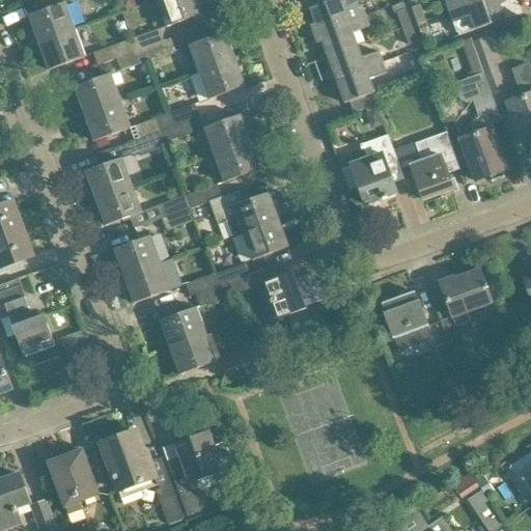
[(203,15),(197,0),(158,0),(157,0),(167,28),(203,15)]
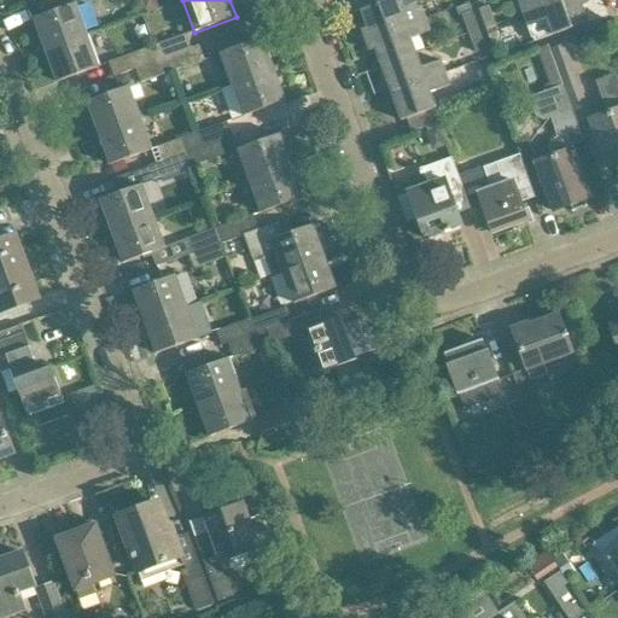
[(419,0),(388,0),(389,0),(361,11),(368,28),(362,29),(366,41),(426,18),(419,0)]
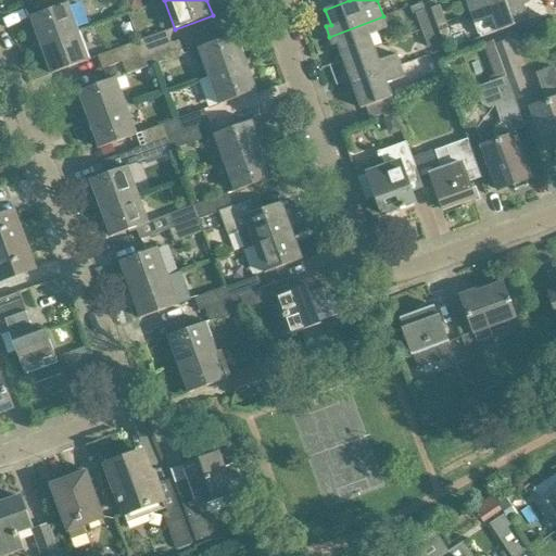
[(472,0),(466,2),(470,14),(507,0),(472,0)]
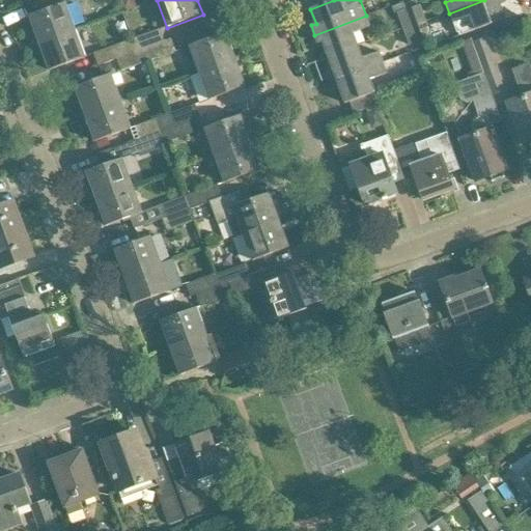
[(503,0),(484,0),(449,14),(453,24),(471,18),(476,30),(505,20),(500,5),(505,3),(503,0)]
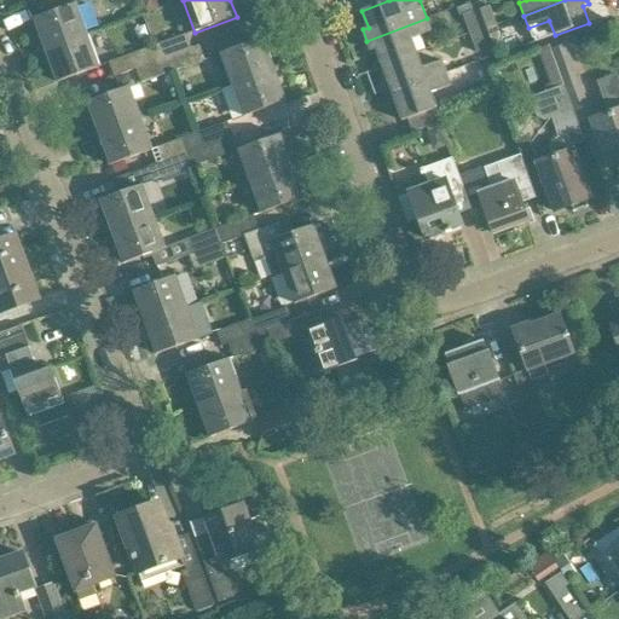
[(34,19),(46,51),(88,35),(77,4),(34,19)]
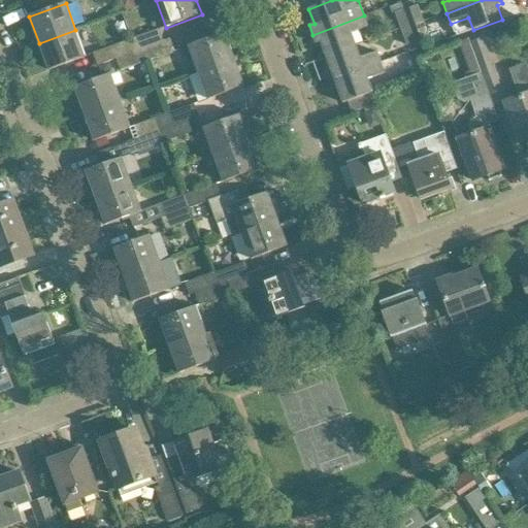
[(408,8),(415,25),(423,22),(417,6),(408,8)]
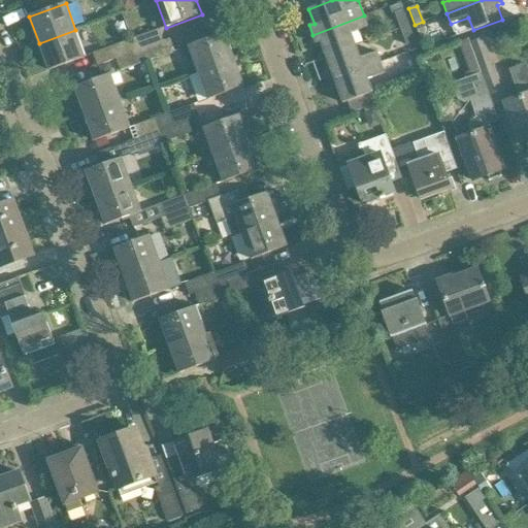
[(400,29),(408,26),(403,10),(394,13),(400,29)]
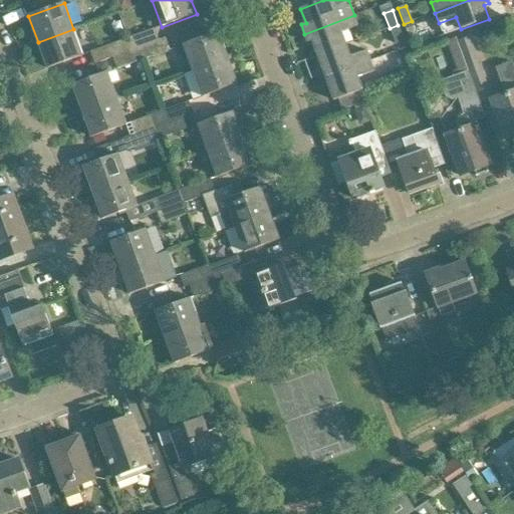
[(354,15),(304,34),(307,43),(312,41),(317,54),(346,44),(341,31),(358,25),(354,15)]
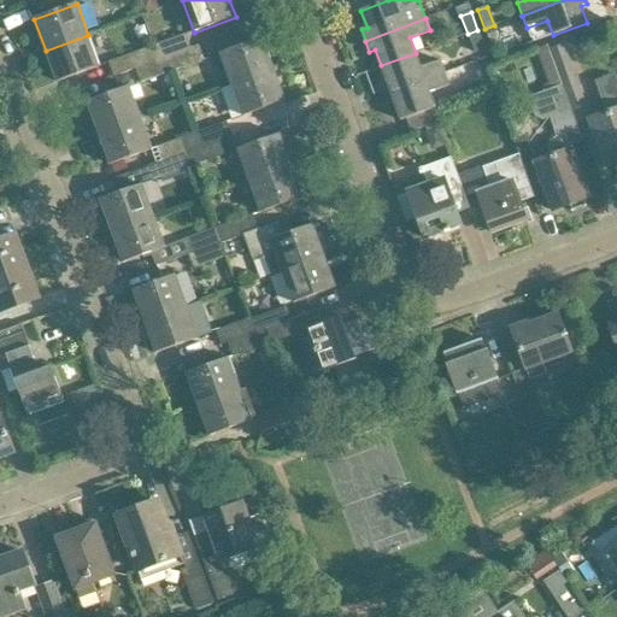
[(492,48),(493,48),(500,45),(494,25),(485,29),(492,48)]
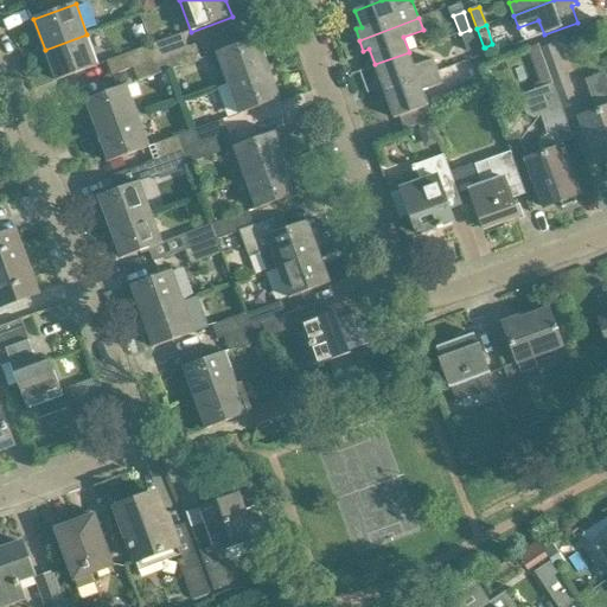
[(477,49),(470,30),(460,33),(467,52),(477,49)]
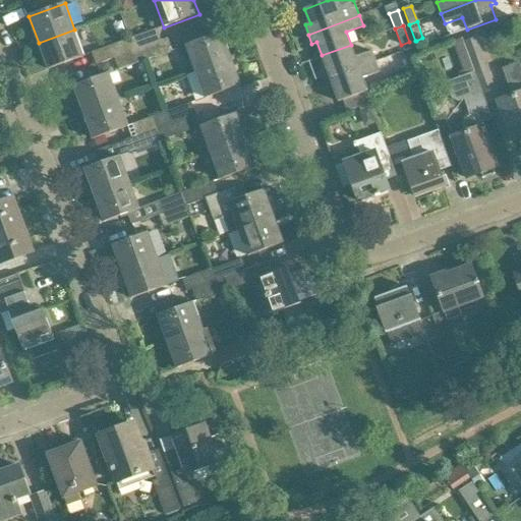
[(84,56),(74,30),(39,43),(48,69),(84,56)]
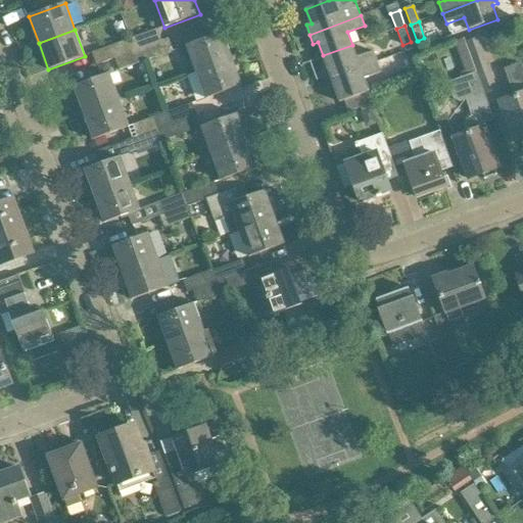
[(158,30),(131,39),(135,51),(142,48),(162,41),(158,30)]
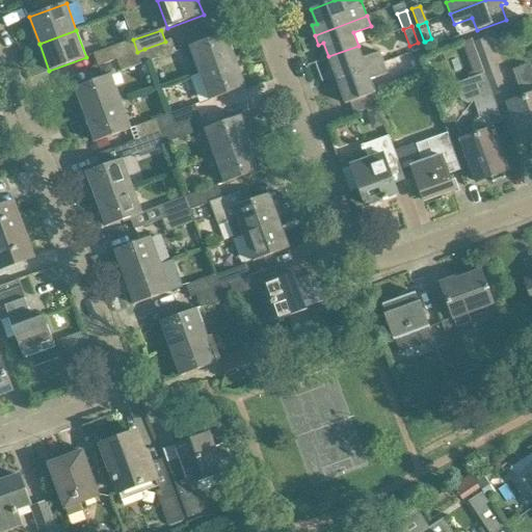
[(190,46),(201,73),(236,60),(225,32),(190,46)]
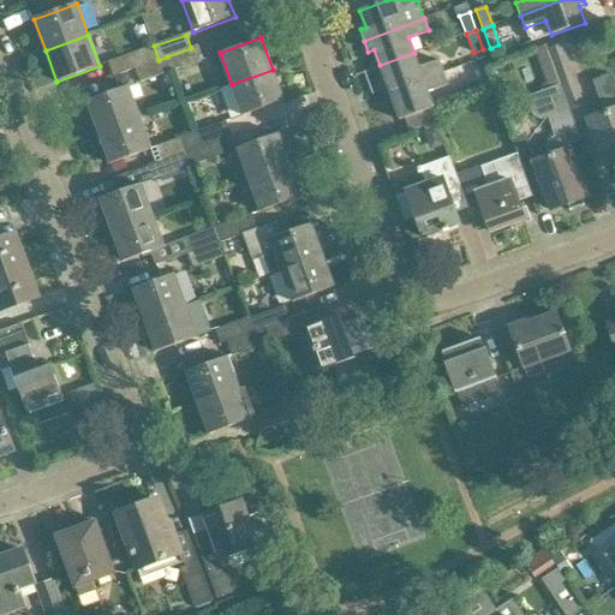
[(113,60),(118,75),(159,60),(154,46),(113,60)]
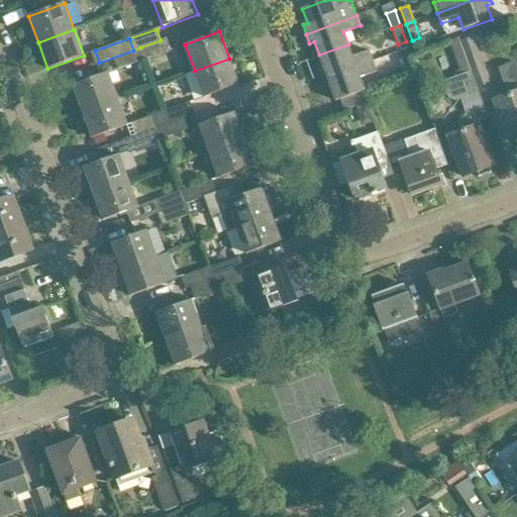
[(167,38),(161,40),(140,47),(145,60),(171,49),(167,38)]
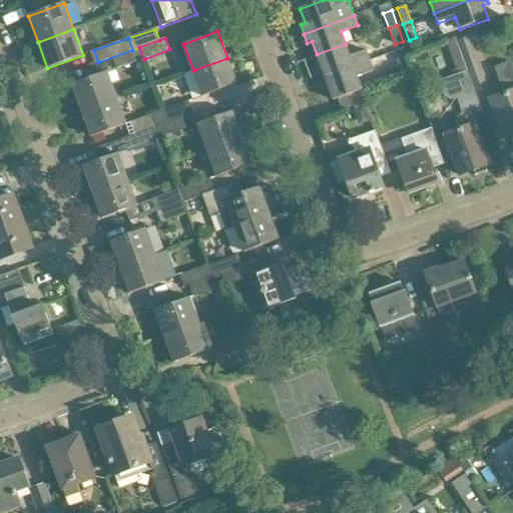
[(458,43),(479,100),(490,96),(469,39),(458,43)]
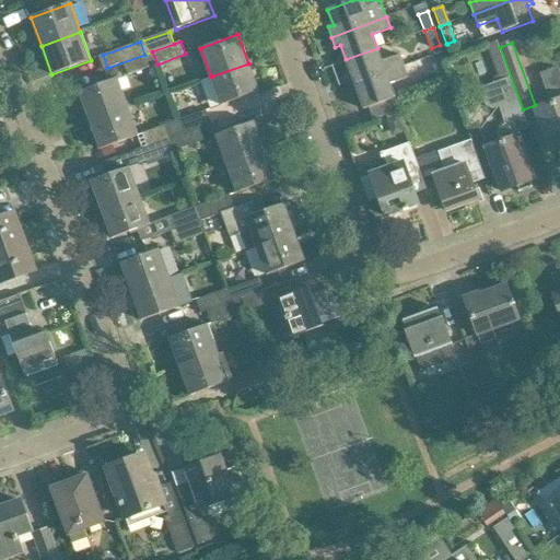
[(531,182),(534,179),(517,132),(522,131),(523,127),(527,126),(528,128),(522,109),(523,109),(500,47),(499,48),(510,78),(479,89),(485,106),(491,108),(498,106),(504,125),(499,126),(497,132),(500,142),(485,148),(479,131),(469,136),(470,139),(482,171),(486,179),(496,175),(501,191),(516,186),(518,193),(533,187),(531,182)]
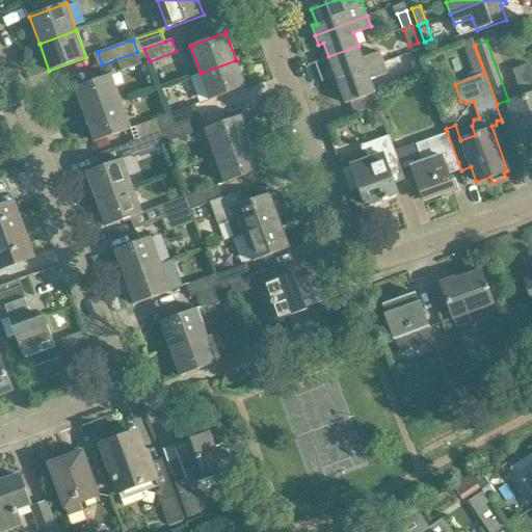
[(363,58),(358,46),(328,56),(334,71),(328,73),(331,82),(384,63),(380,52),(363,58)]
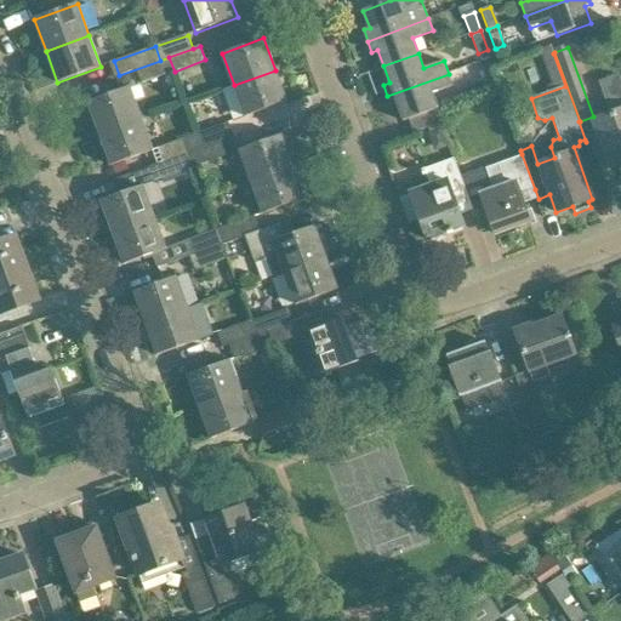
[(169,57),(160,61),(119,75),(120,78),(142,70),(147,83),(175,72),(169,57)]
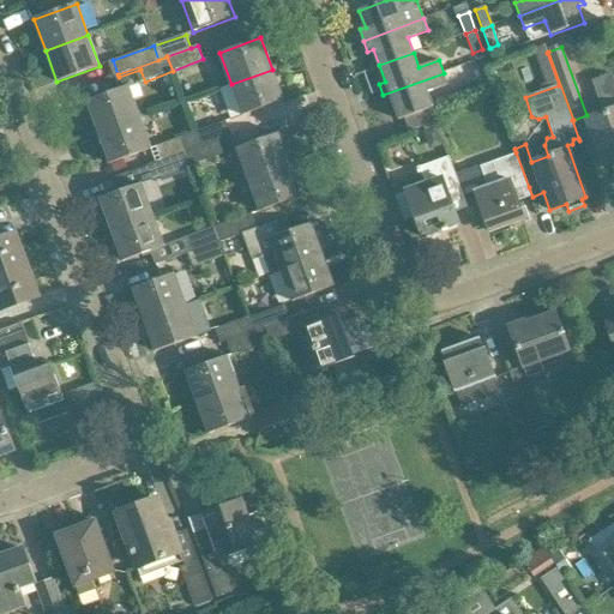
[(483,68),(474,72),(481,91),(491,88),(483,68)]
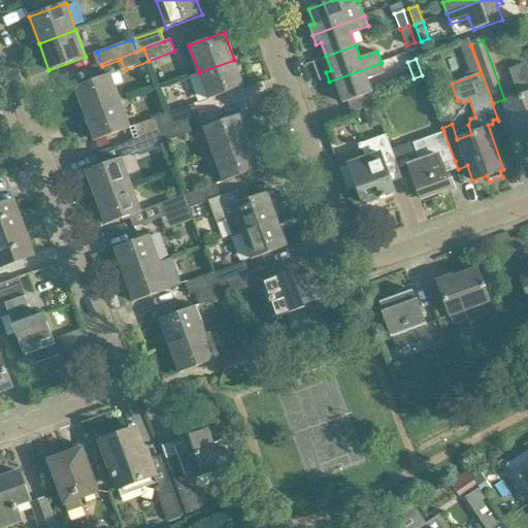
[(244,87),(234,60),(199,72),(208,100),(244,87)]
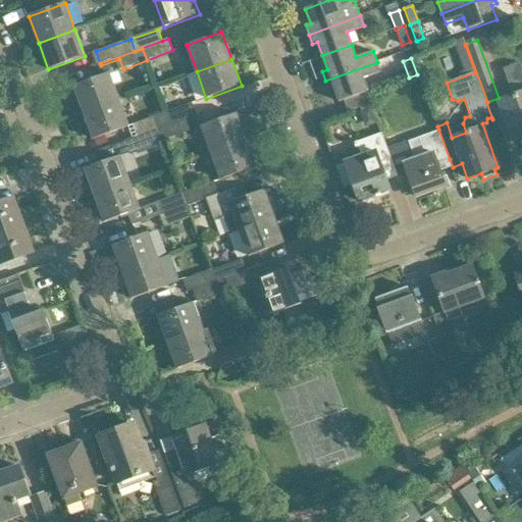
[(344,101),(367,92),(368,92),(364,79),(380,72),(377,62),(325,81),(329,90),(334,88),(340,102),(344,101)]
